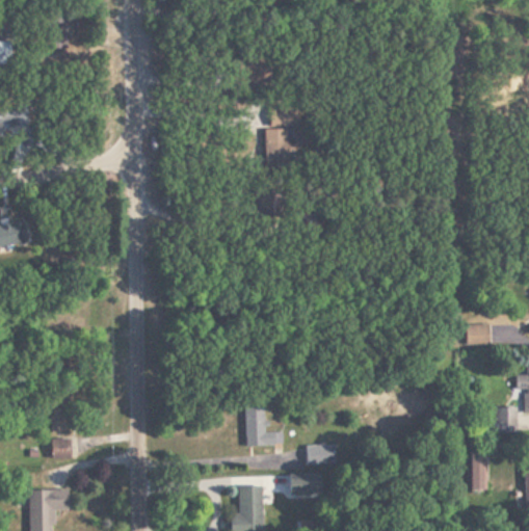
[(68,6),(51,6),(51,34),(68,34),(68,6)]
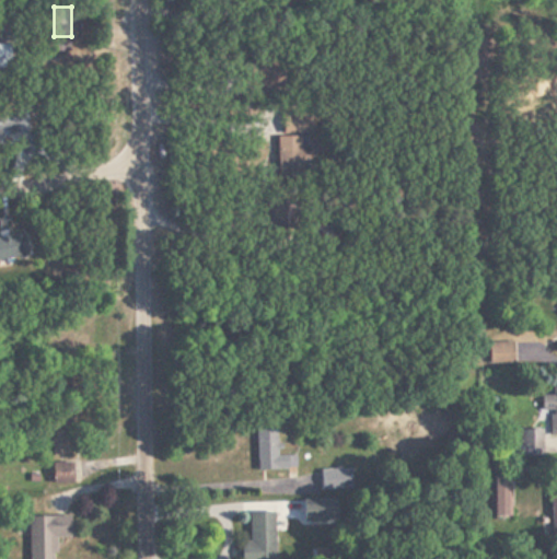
[(0,43),(0,69),(12,70),(12,43),(0,43)]
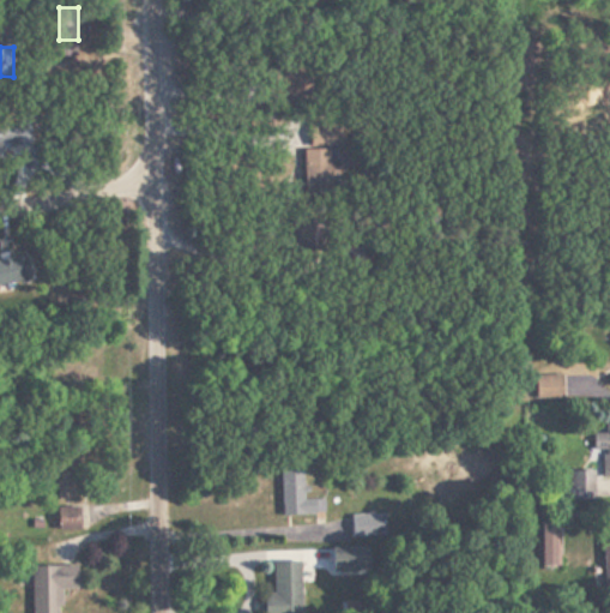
[(277,64),(277,90),(315,90),(315,64),(277,64)]
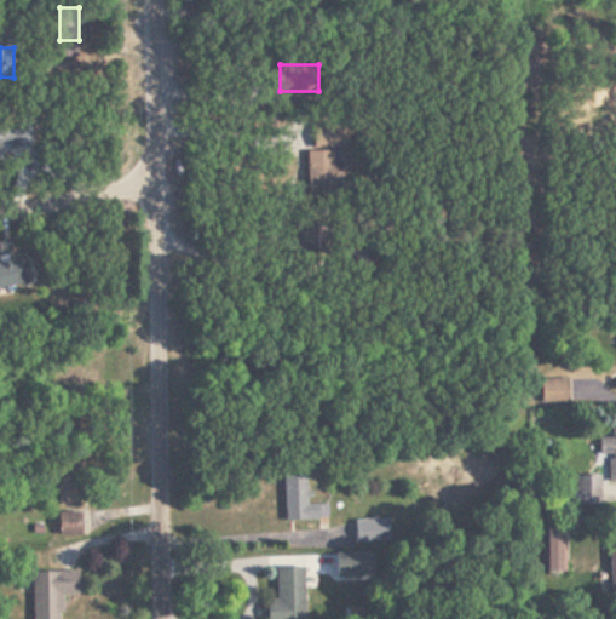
[(0,152),(34,152),(33,125),(0,125),(0,152)]
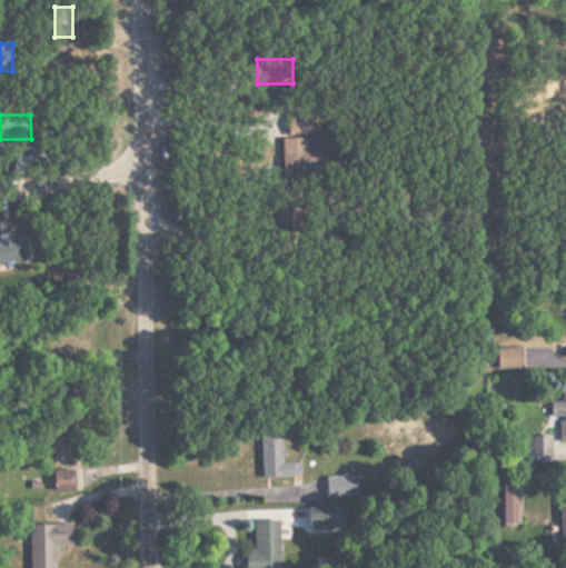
[(285,138),(285,169),(313,169),(313,118),(289,118),(289,138),(285,138)]
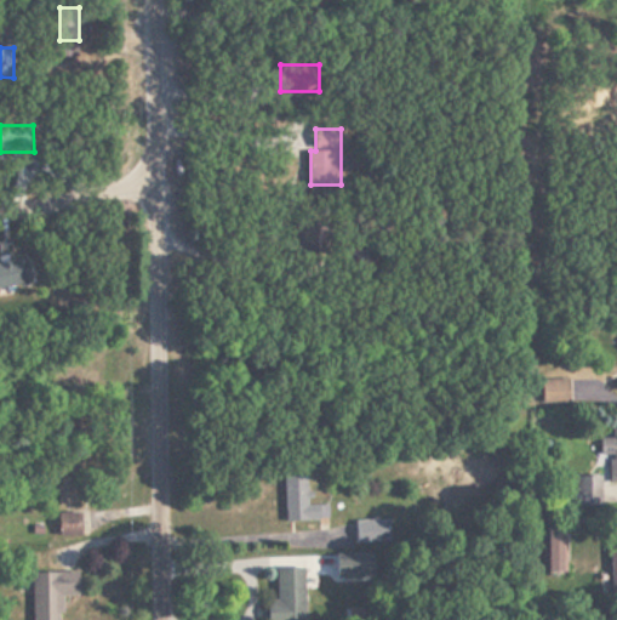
[(329,250),(329,219),(296,219),(296,250),(329,250)]
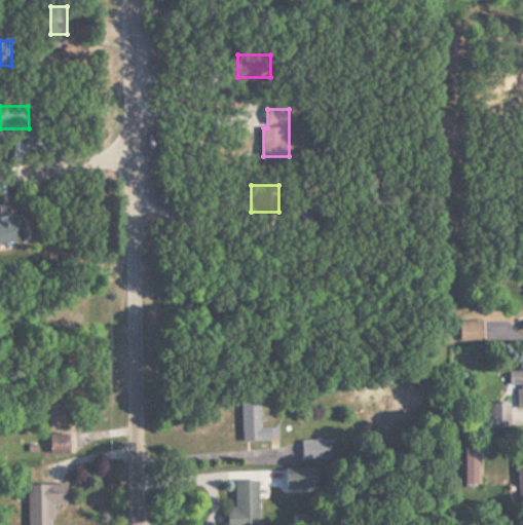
[(0,248),(29,244),(26,220),(0,224),(0,248)]
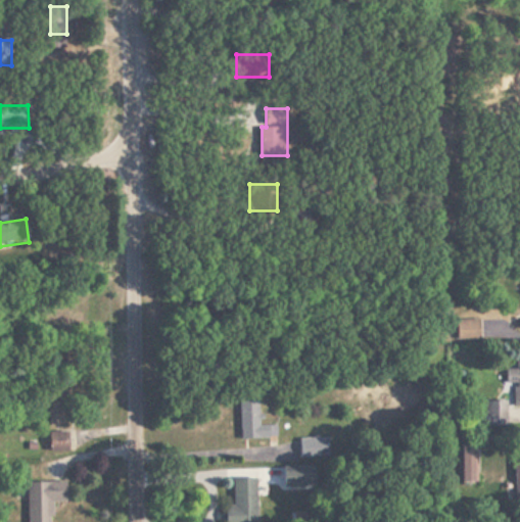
[(482,338),(482,320),(458,320),(458,338),(482,338)]
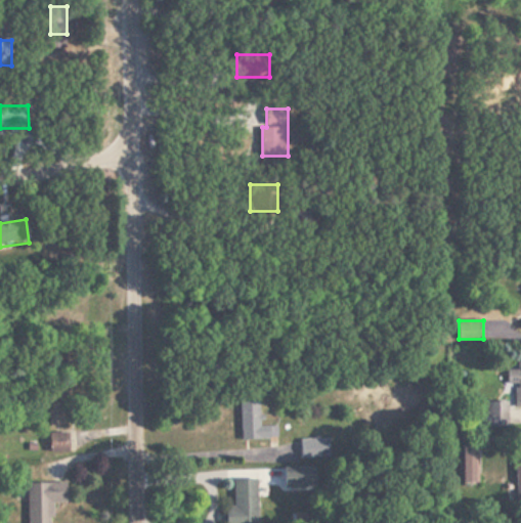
[(520,355),(517,355),(516,400),(489,400),(489,416),(481,416),(481,426),(506,426),(506,407),(520,407),(520,355)]
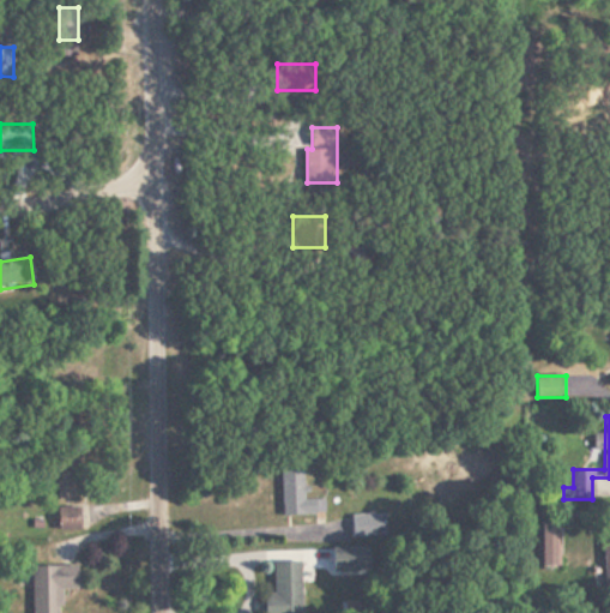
[(79,492),(79,450),(59,450),(59,492),(79,492)]
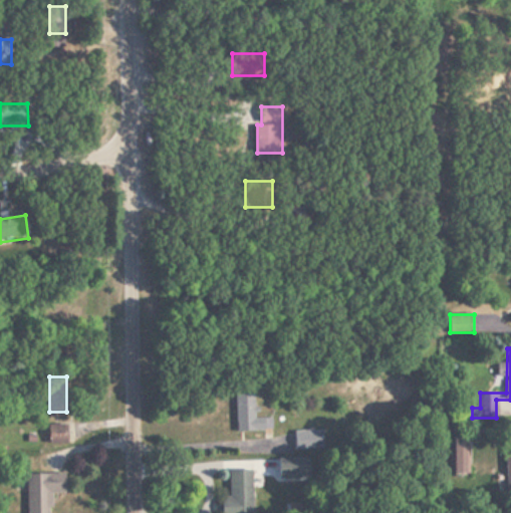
[(272,417),(256,417),(257,392),(238,392),(237,430),(272,430),(272,417)]
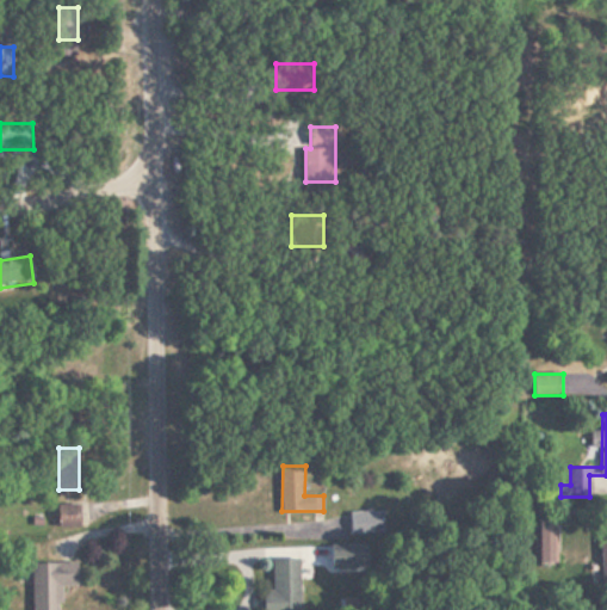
[(60,524),(81,524),(81,504),(60,504),(60,524)]
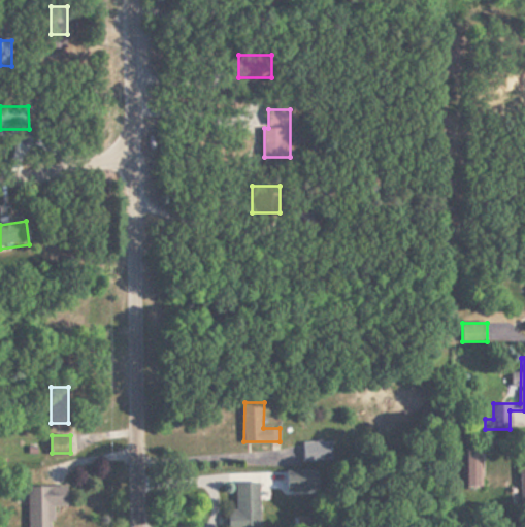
[(332,460),(332,441),(304,441),(304,460),(332,460)]
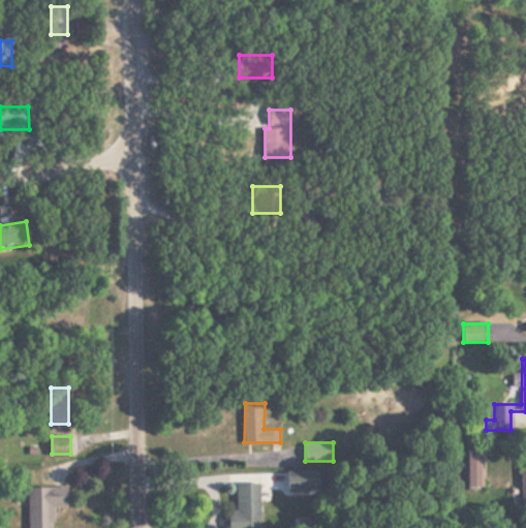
[(319,475),(288,475),(288,491),(319,491),(319,475)]
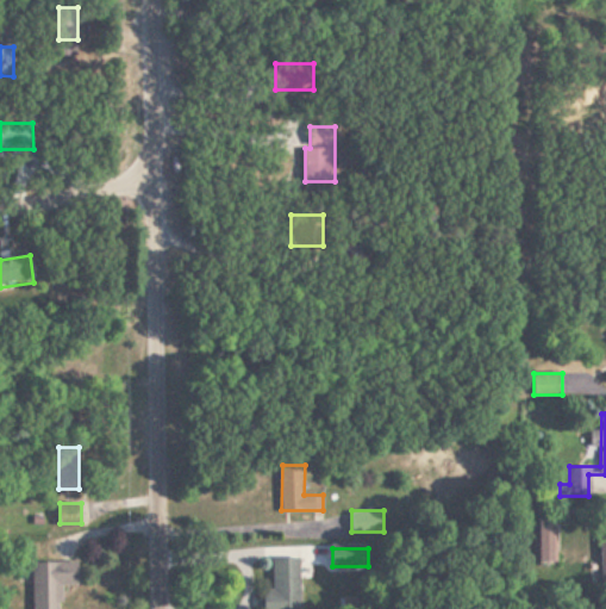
[(301,608),(301,557),(274,557),(274,608),(301,608)]
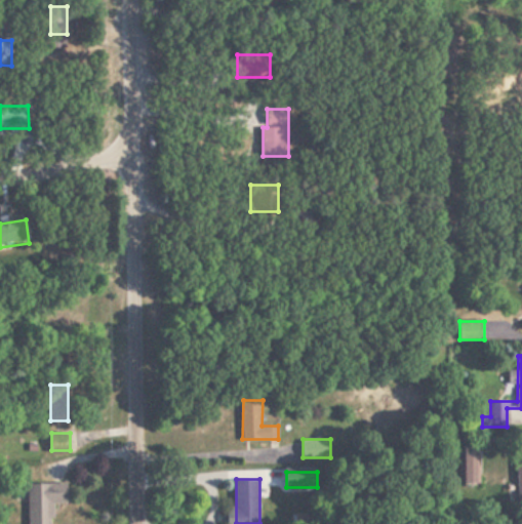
[(29,523),(52,523),(53,502),(69,502),(68,482),(29,483),(29,523)]
